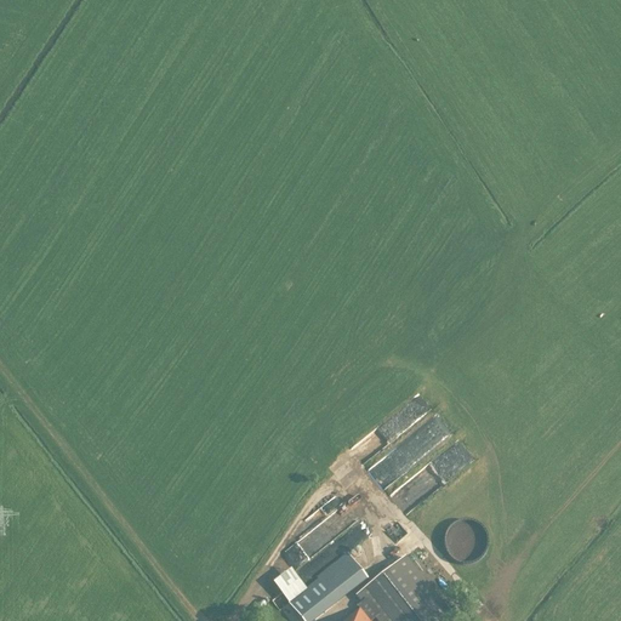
[(402,511),(412,499),(399,486),(388,497),(402,511)]
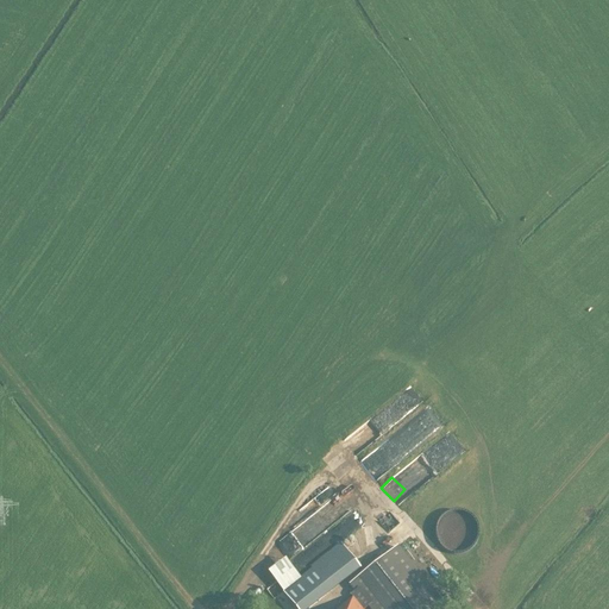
[(450,527),(445,529),(450,540),(471,529),(462,510),(457,513),(452,504),(447,507),(450,512),(444,515),(450,527)]
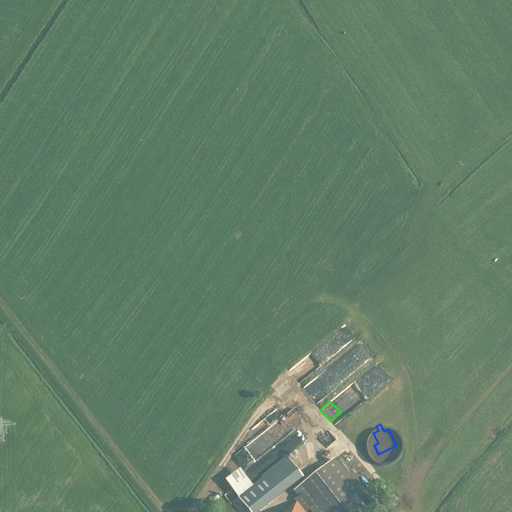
[(324,426),(315,435),(325,446),(334,437),(324,426)]
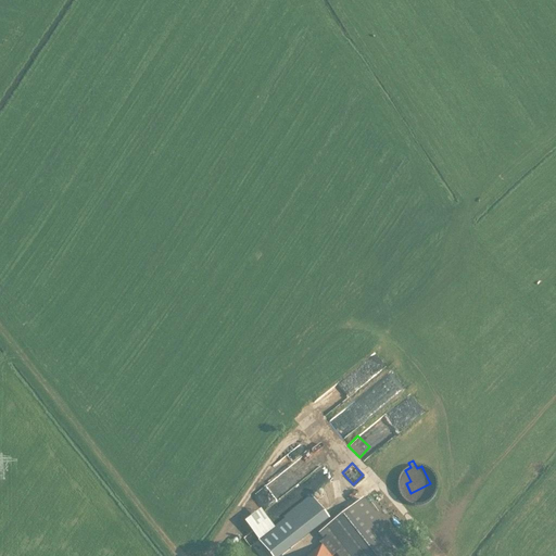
[(263,491),(248,501),(256,514),(272,504),(263,491)]
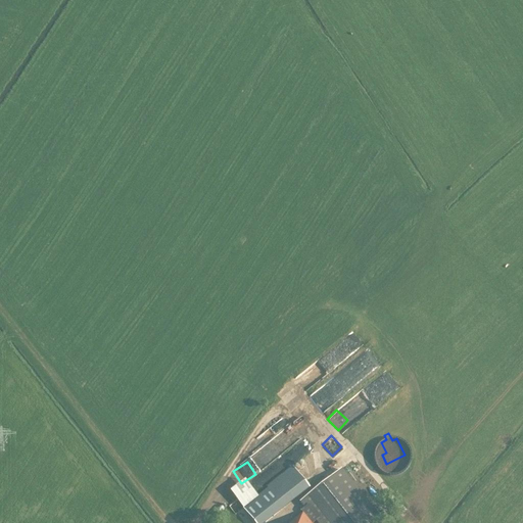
[(241,506),(254,522),(259,522),(307,486),(292,466),(241,506)]
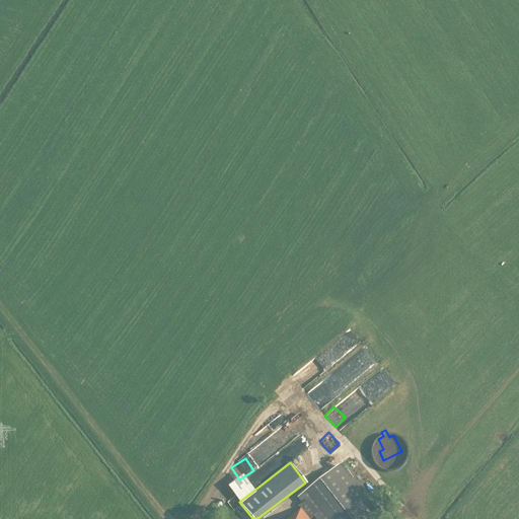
[(297,496),(303,504),(314,518),(381,518),(338,463),(297,496)]
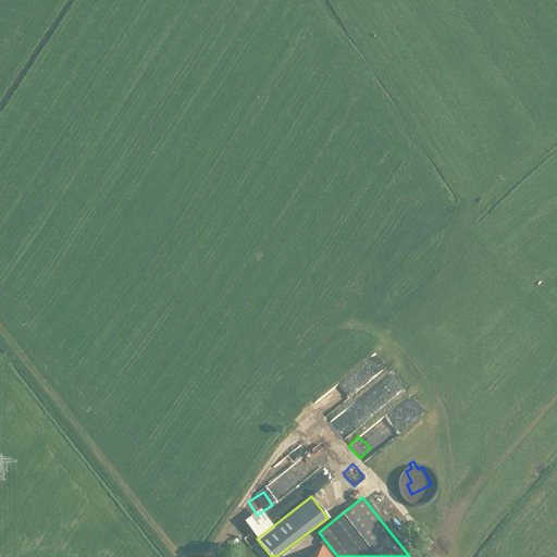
[(237,528),(245,537),(252,531),(257,535),(267,528),(257,517),(247,524),(245,521),(237,528)]
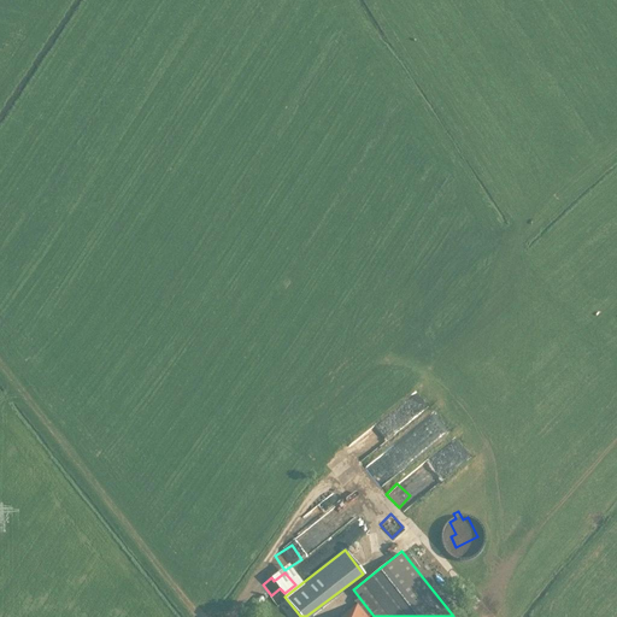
[(366,616),(356,603),(336,616),(366,616)]
